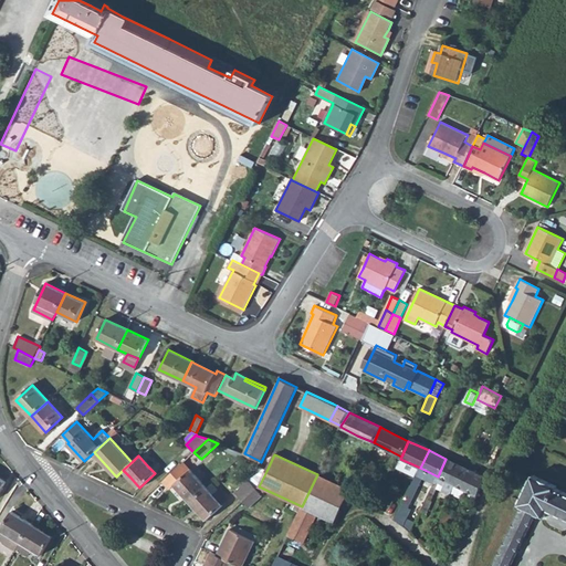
[(435,482),(421,509),(428,511),(432,502),(431,501),(439,484),(444,486),(442,492),(450,495),(451,493),(453,488),(456,484),(463,467),(446,459),(438,477),(435,482)]
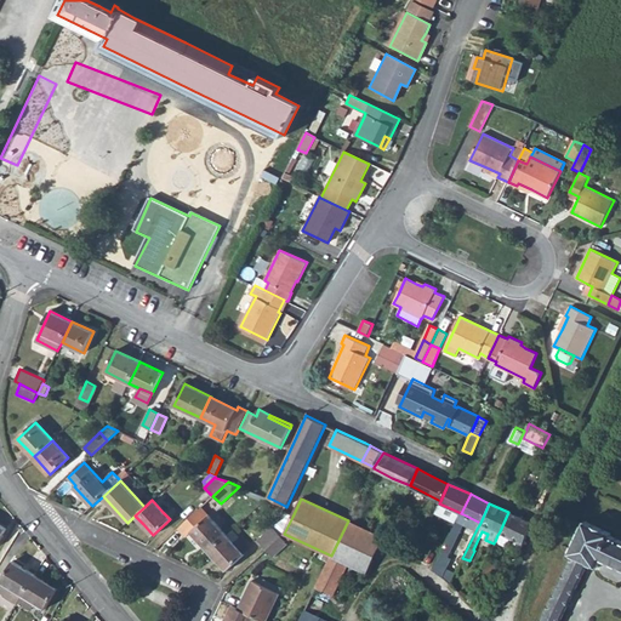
[(508,512),(500,531),(523,543),(533,524),(508,512)]
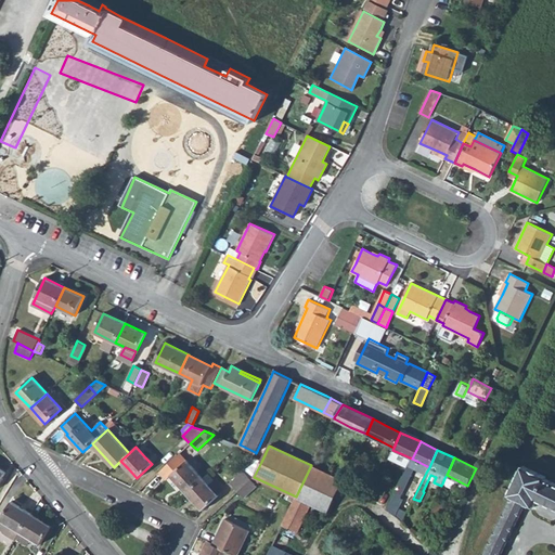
[(409,464),(414,466),(426,473),(429,467),(412,459),(409,464)]
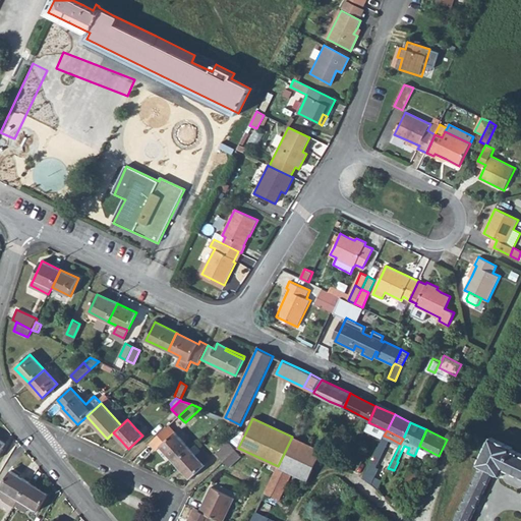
[(217,453),(224,461),(235,450),(238,448),(245,433),(241,431),(240,435),(237,436),(233,439),(217,453)]
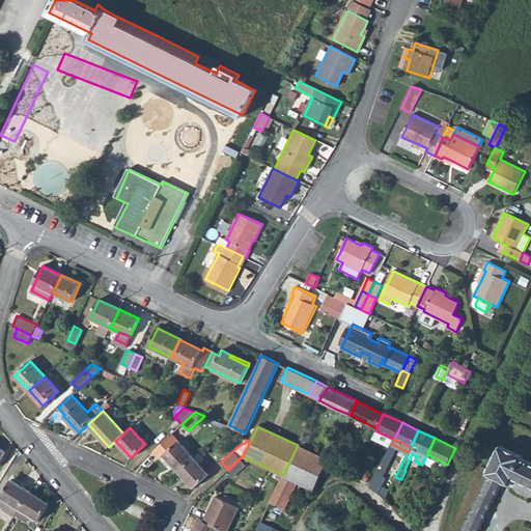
[(164,454),(179,471),(194,457),(178,441),(164,454)]
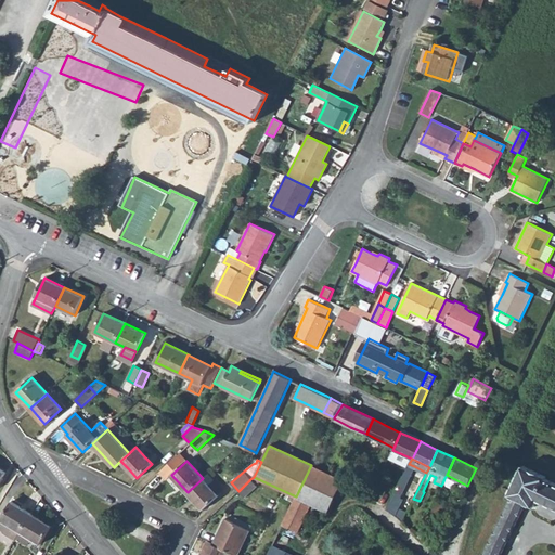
[(409,464),(396,492),(401,494),(414,466),(409,464)]
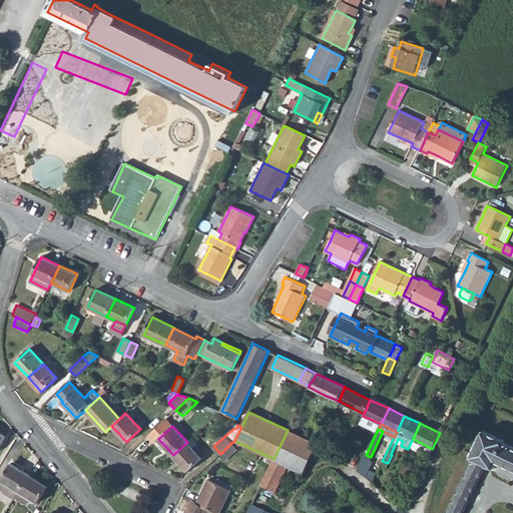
[(274,459),(261,486),(276,493),(288,466),(304,473),(309,463),(317,444),(288,430),(274,459)]
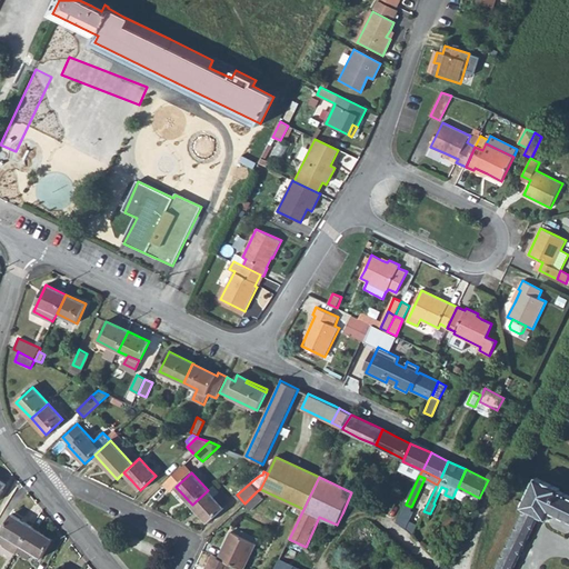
[(525,508),(495,568),(513,568),(540,516),(548,519),(552,511),(568,519),(568,492),(536,478),(522,507),(525,508)]
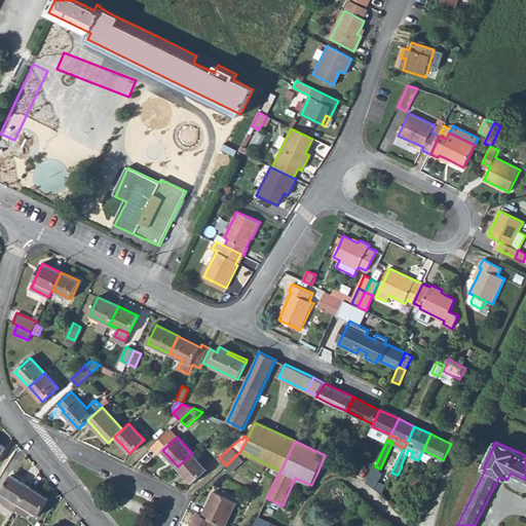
[(198,448),(192,453),(198,460),(204,454),(198,448)]
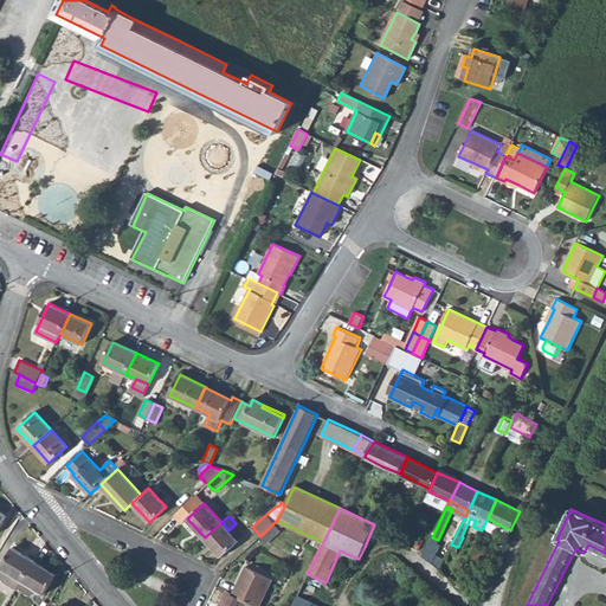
[(485,522),(483,528),(507,540),(510,530),(488,519),(485,522)]
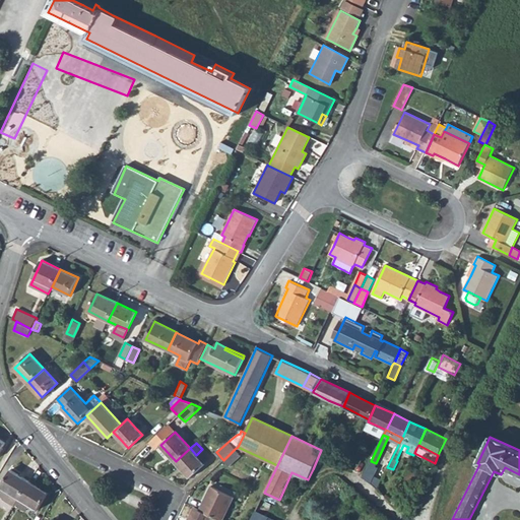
[(238,447),(235,449),(241,456),(244,453),(238,447)]
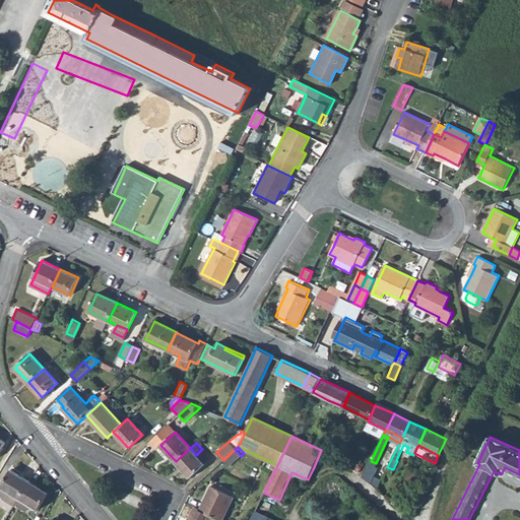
[(190,448),(176,461),(190,476),(204,464),(204,463),(196,455),(190,448)]
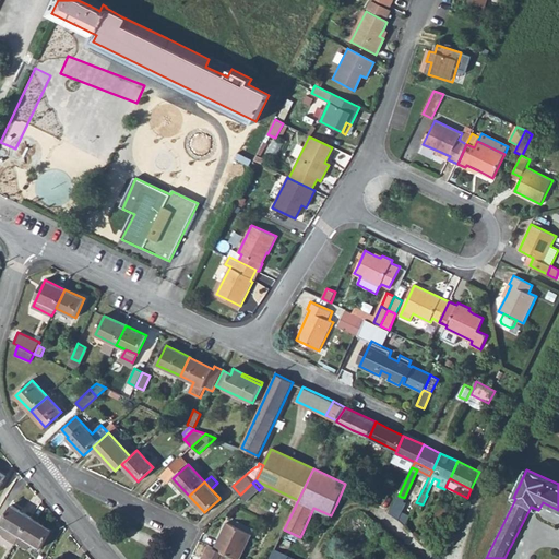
[(217,483),(211,489),(219,498),(225,492),(217,483)]
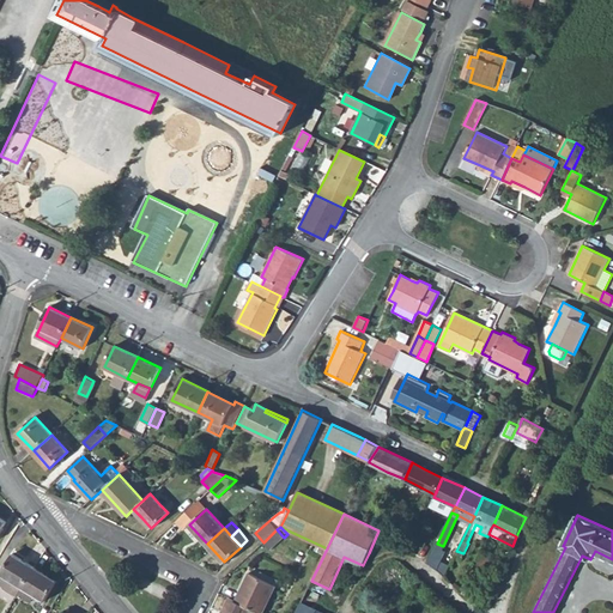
[(277,529),(263,542),(271,550),(284,538),(277,529)]
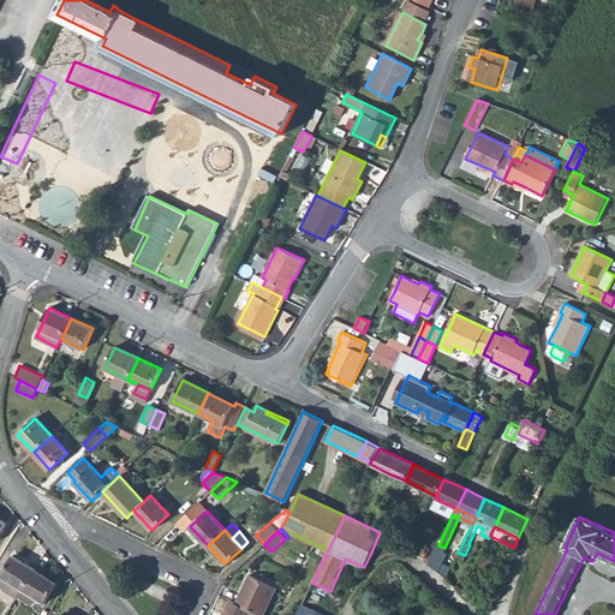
[(439,545),(429,566),(434,569),(445,548),(439,545)]
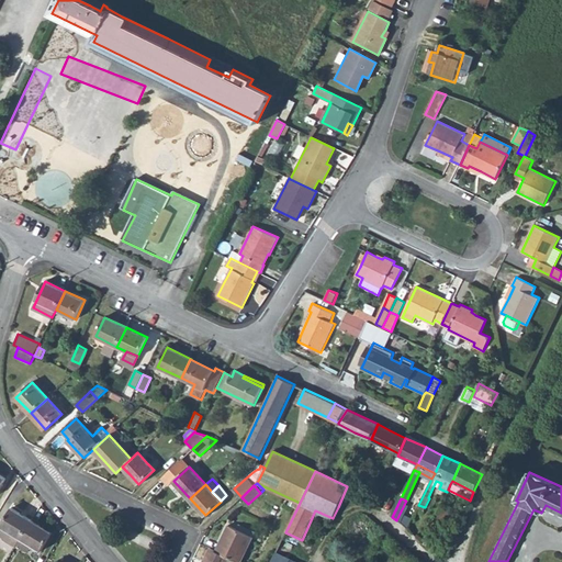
[(442,501),(434,520),(441,524),(451,504),(442,501)]
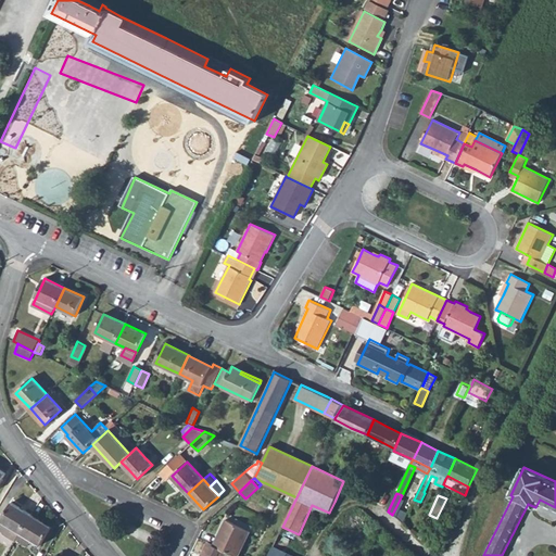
[(3,532),(16,540),(21,532),(32,514),(12,503),(0,521),(0,529),(4,532),(3,532)]
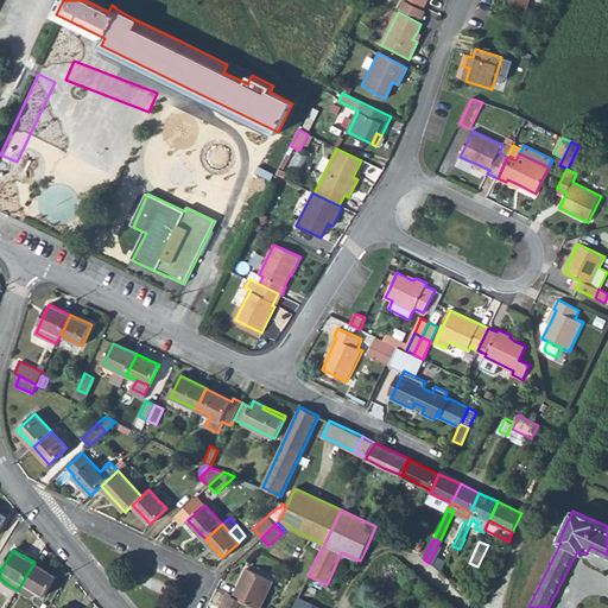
[(35,562),(23,582),(35,588),(45,595),(57,576),(35,562)]
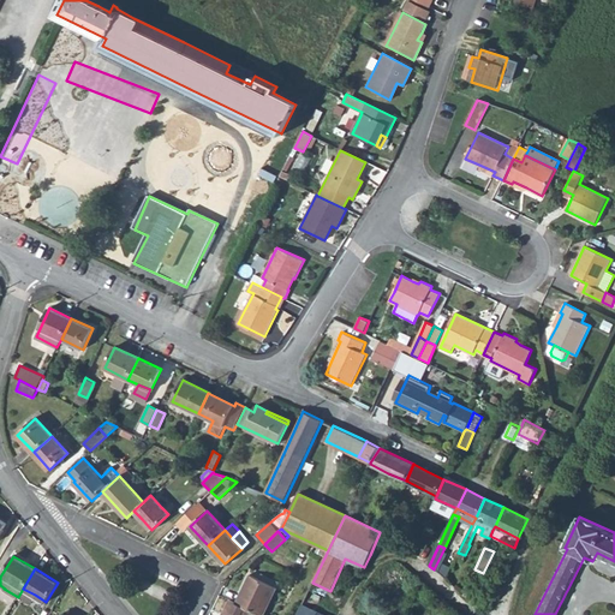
[(262,573),(260,579),(278,589),(280,583),(262,573)]
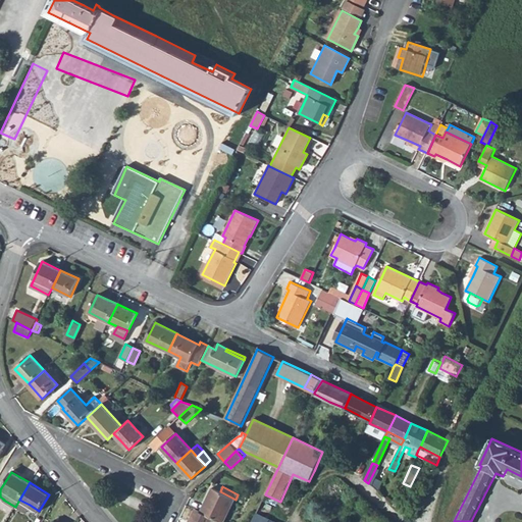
[(212,488),(201,512),(213,518),(220,521),(223,521),(236,500),(220,491),(212,488)]
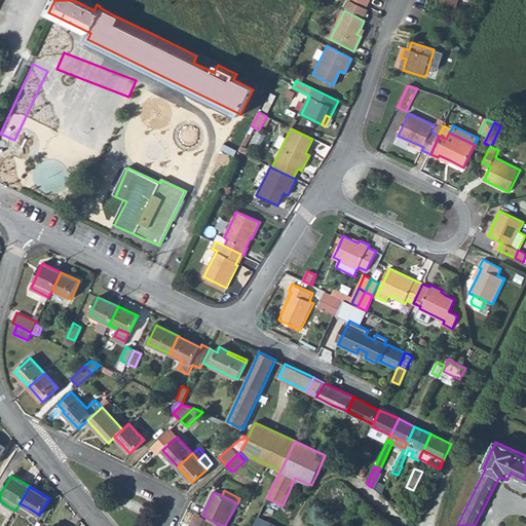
[(404,494),(397,509),(403,513),(409,499),(405,498),(406,495),(404,494)]
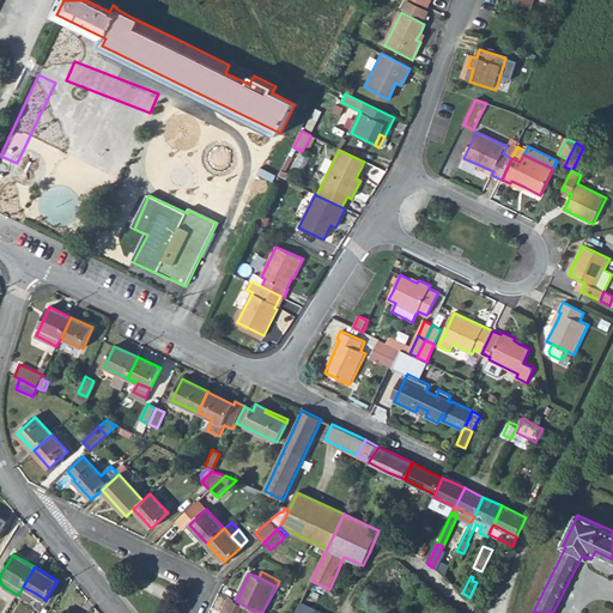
[(23,587),(18,595),(23,599),(24,596),(30,600),(35,593),(23,587)]
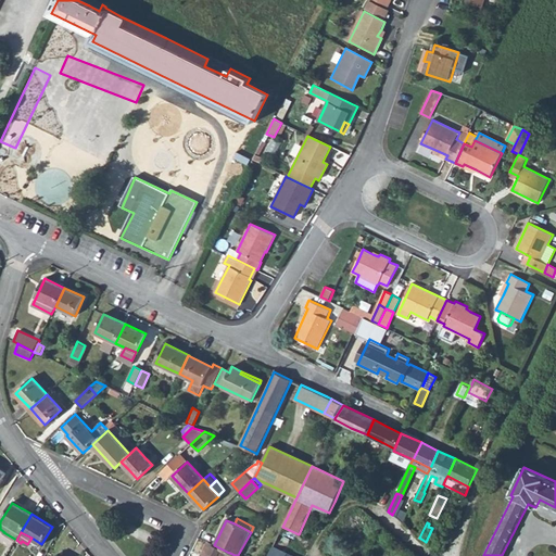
[(207,543),(201,555),(225,555),(227,552),(214,545),(207,543)]
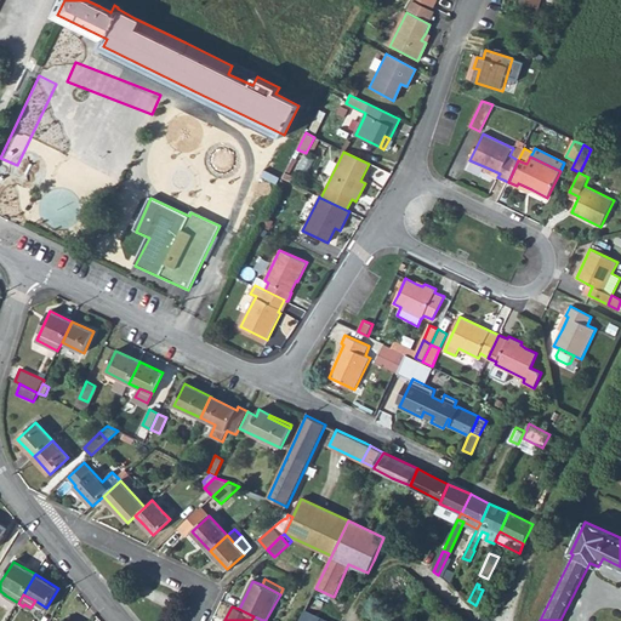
[(305,610),(300,620),(324,620),(322,620),(322,617),(305,610)]
